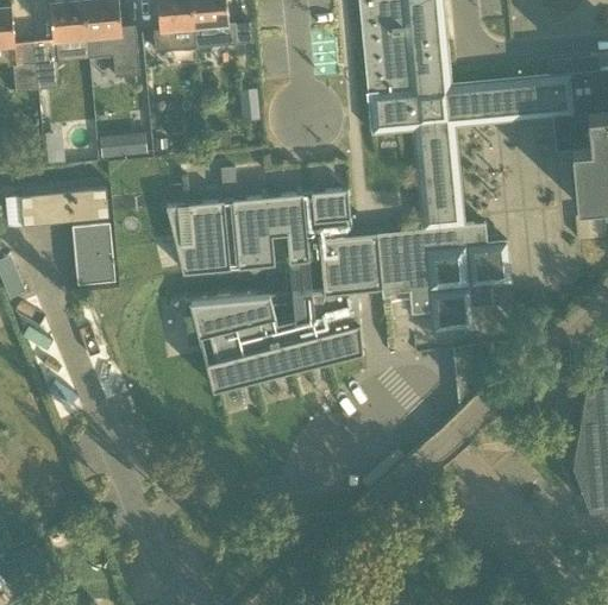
[(88,60),(87,38),(82,0),(49,4),(52,41),(33,43),(38,90),(60,89),(57,63),(88,60)]
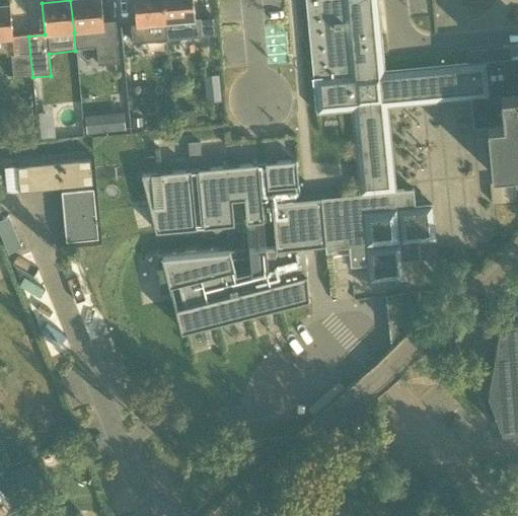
[(70,0),(74,32),(95,30),(97,49),(111,48),(108,29),(102,30),(99,0),(70,0)]
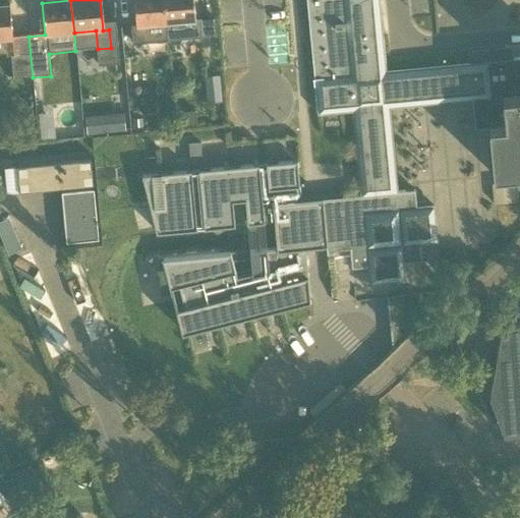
[(143,26),(166,24),(163,0),(133,0),(135,26),(130,27),(131,46),(145,45),(143,26)]
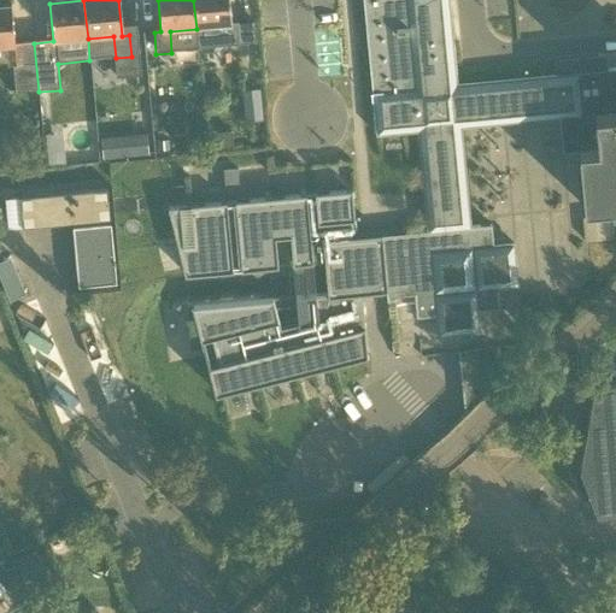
[(615,71),(457,87),(453,56),(447,0),(362,0),(376,137),(417,134),(427,234),(356,240),(352,193),(189,208),(192,247),(182,247),(179,210),(168,211),(177,248),(185,277),(277,269),(275,241),(291,240),(293,267),(324,264),(327,294),(186,307),(189,353),(204,349),(215,395),(367,357),(361,294),(386,292),(387,301),(394,300),(394,298),(414,295),(416,319),(436,317),(438,337),(479,334),(476,313),(499,311),(497,289),(516,287),(512,247),(493,248),(491,228),(470,230),(459,130),(594,117),(598,151),(578,152),(584,211),(611,208),(611,213),(615,212),(615,71)]
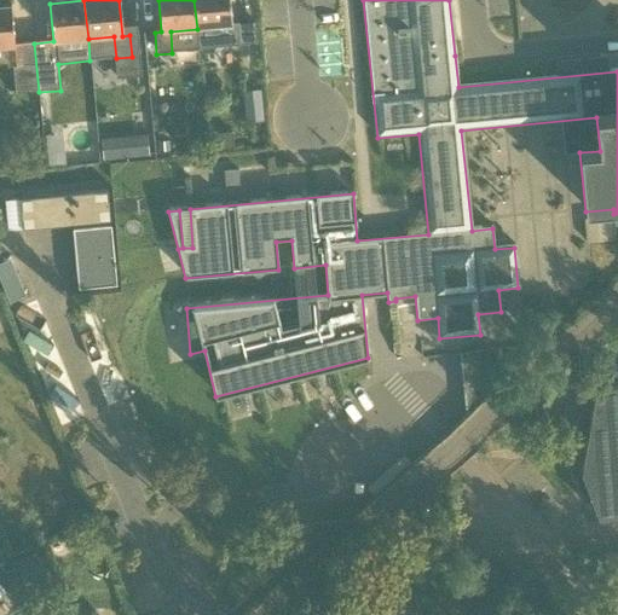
[(231,25),(231,24),(229,0),(194,0),(197,29),(223,27),(224,48),(240,47),(237,25),(231,25)]
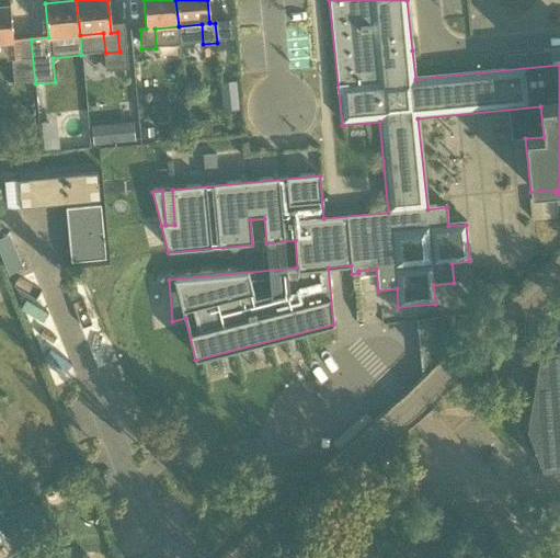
[(35,83),(31,40),(12,41),(10,7),(0,7),(0,59),(7,59),(7,63),(10,63),(13,86),(35,83)]
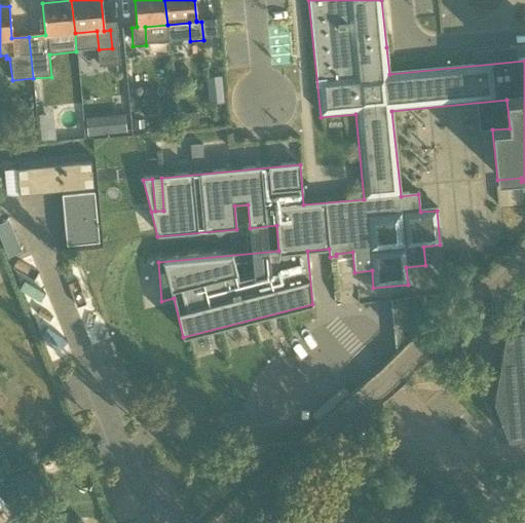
[(205,79),(207,85),(209,106),(223,105),(221,78),(205,79)]
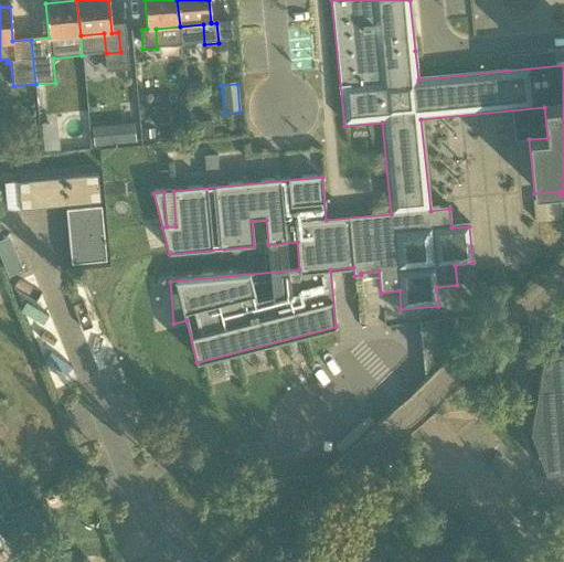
[(134,126),(120,127),(123,146),(136,145),(134,126)]
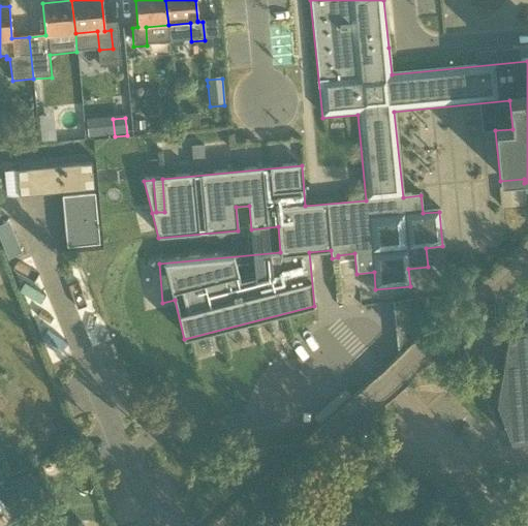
[(134,123),(134,132),(145,132),(144,123),(134,123)]
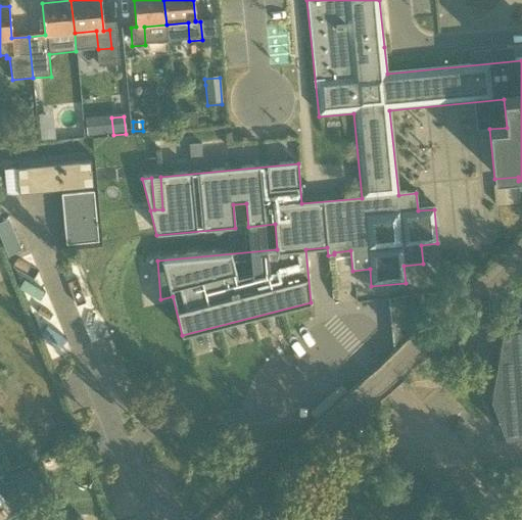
[(54,132),(40,133),(41,143),(55,141),(54,132)]
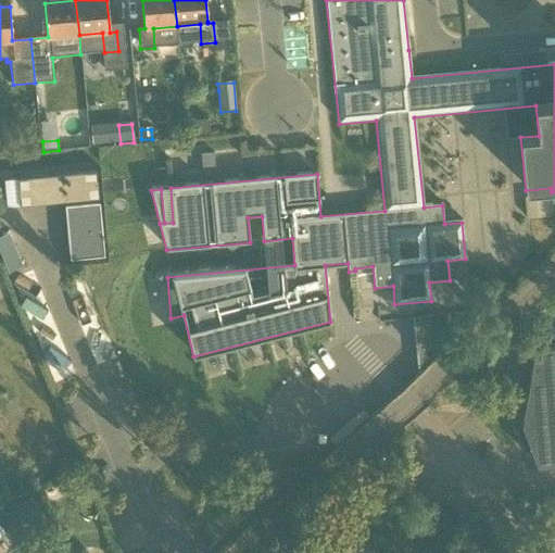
[(20,208),(99,200),(97,173),(17,180),(20,208)]
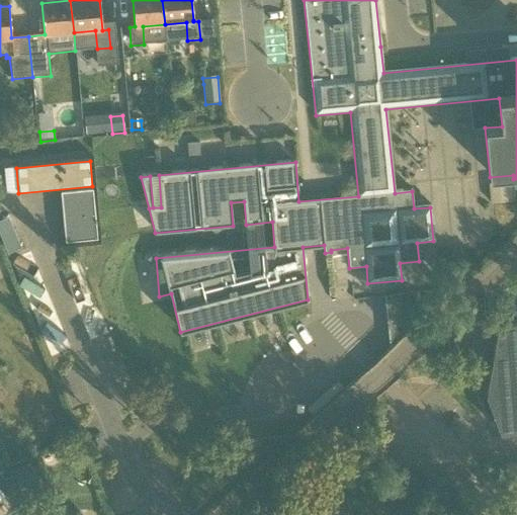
[(66,243),(97,240),(92,190),(61,193),(66,243)]
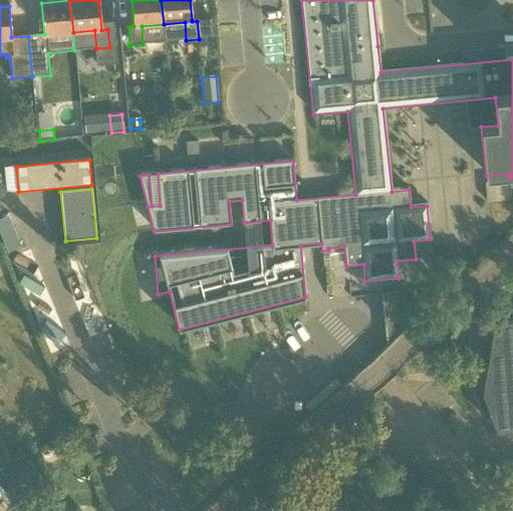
[(381,296),(387,349),(405,332),(401,294),(381,296)]
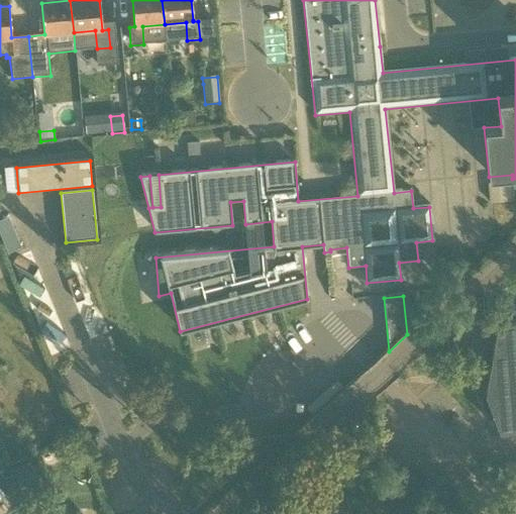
[(515,323),(498,325),(486,395),(500,434),(515,432),(515,323)]
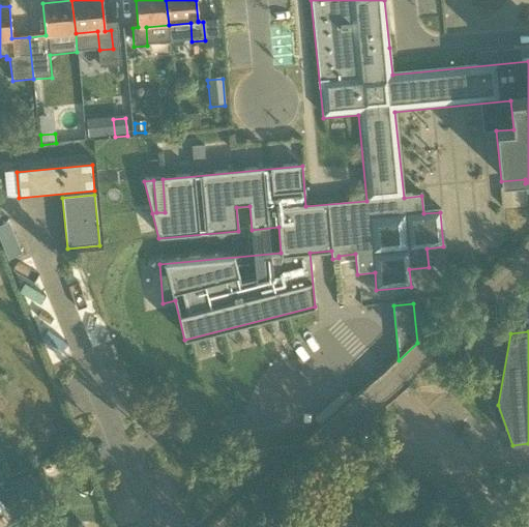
[(0,458),(0,484),(9,480),(0,458)]
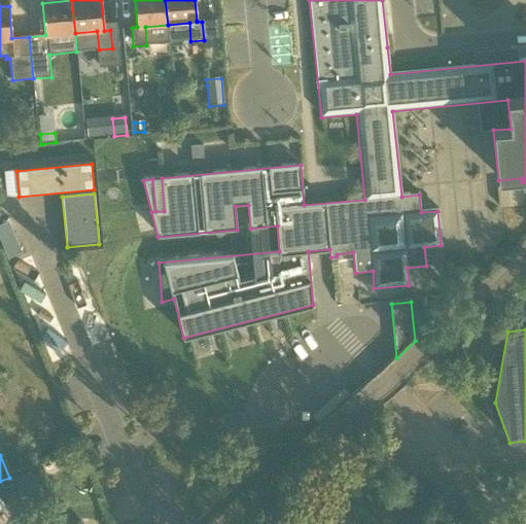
[(42,468),(23,476),(28,487),(47,480),(42,468)]
